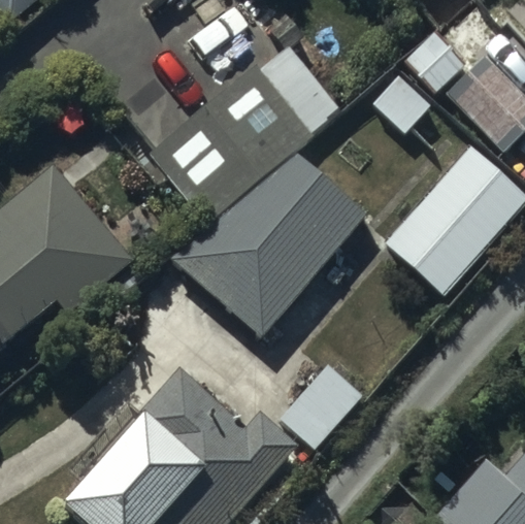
[(0,0),(0,5),(11,20),(35,0),(0,0)]
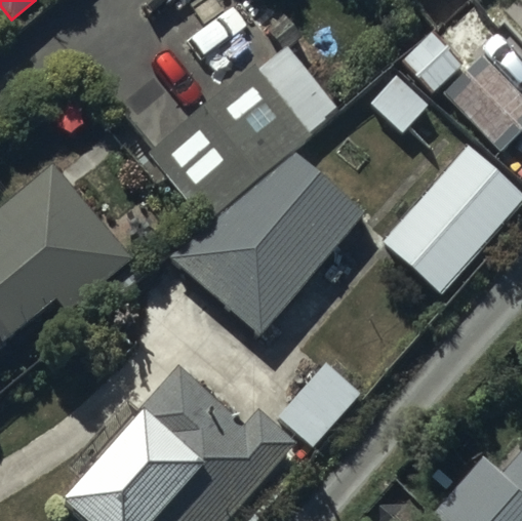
[(462,64),(430,30),(398,63),(430,94),(462,64)]
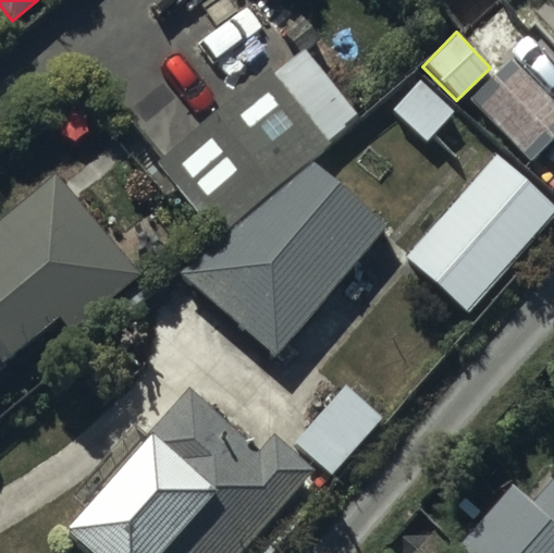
[(365,121),(308,53),(165,173),(222,241),(365,121)]
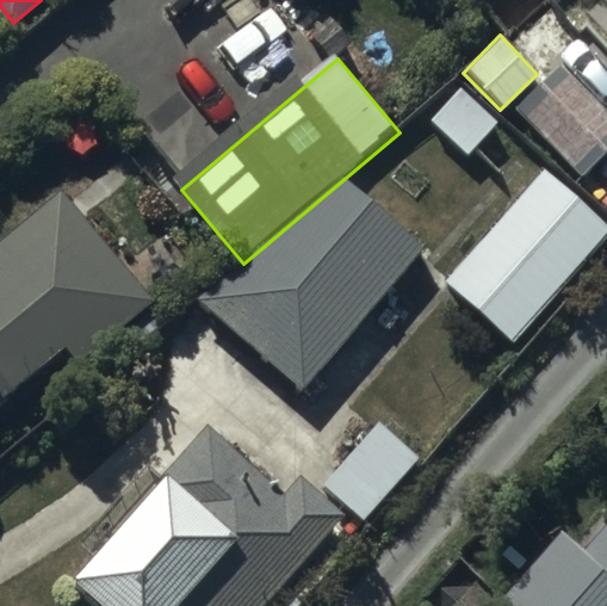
[(606,113),(558,63),(514,107),(584,178),(606,155),(606,113)]
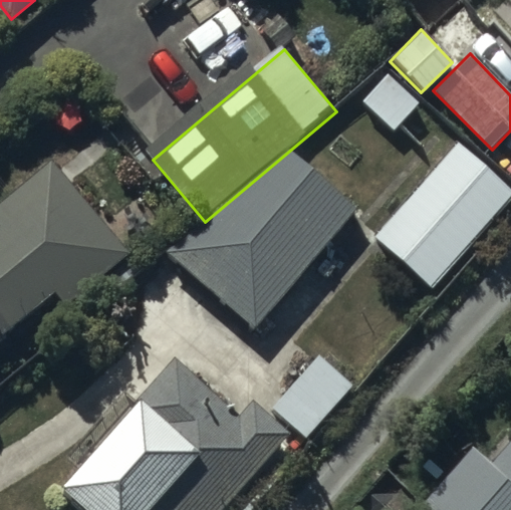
[(510,189),(453,143),(375,239),(435,287),(510,195),(510,189)]
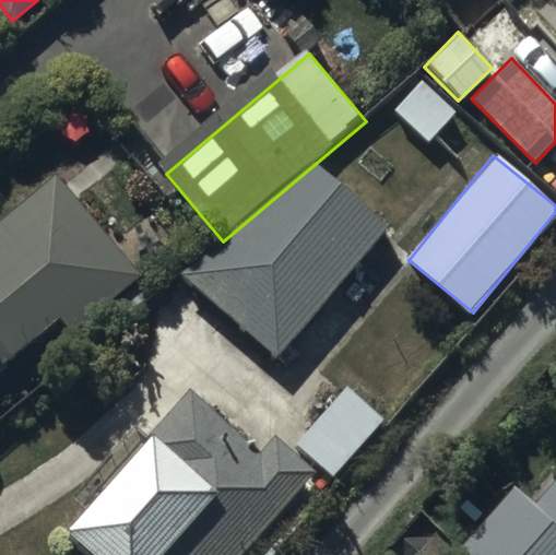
[(402,244),(326,176),(192,282),(291,369),(402,244)]
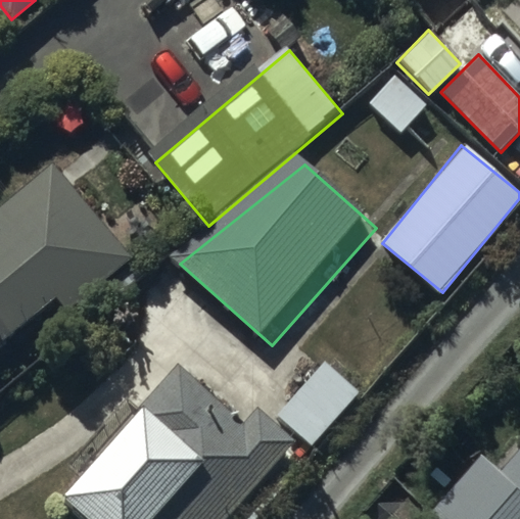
[(0,343),(51,298),(65,315),(131,257),(50,166),(0,209),(0,343)]
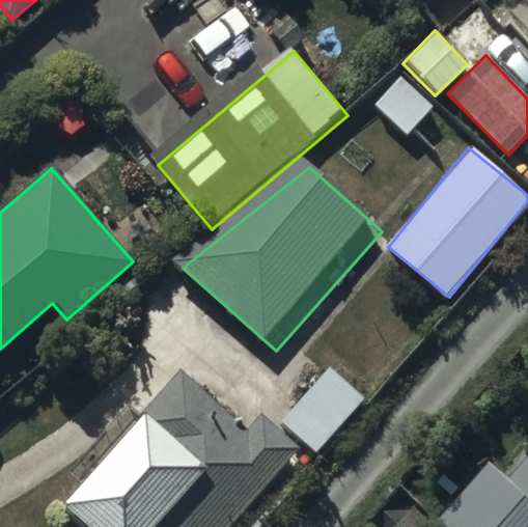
[(364,396),(327,366),(280,423),(317,454),(364,396)]
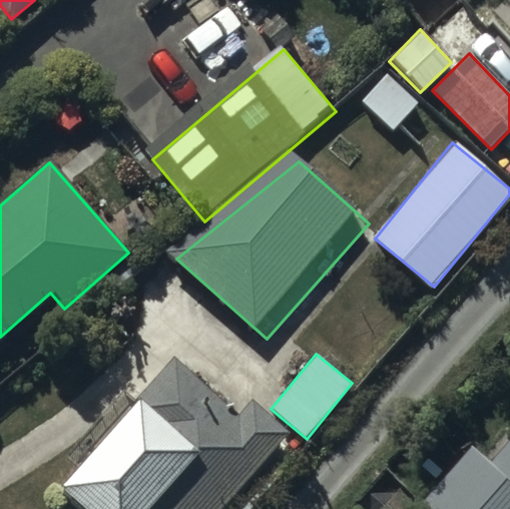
[(73,508),(220,508),(286,435),(251,401),(239,416),(173,359),(128,412),(117,402),(64,463),(73,471),(55,493),(73,508)]
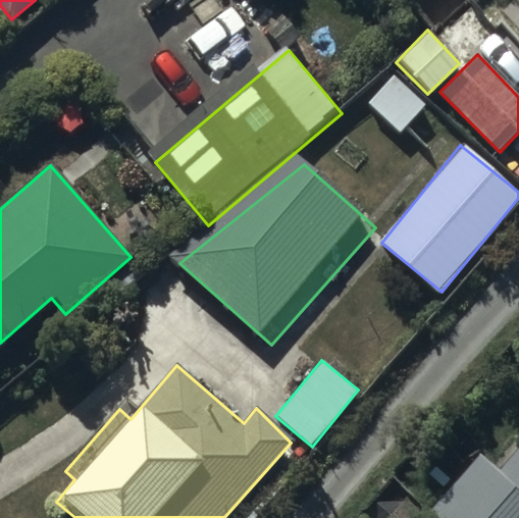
[(518,451),(505,466),(488,451),(435,509),(445,517),(518,517),(518,451)]
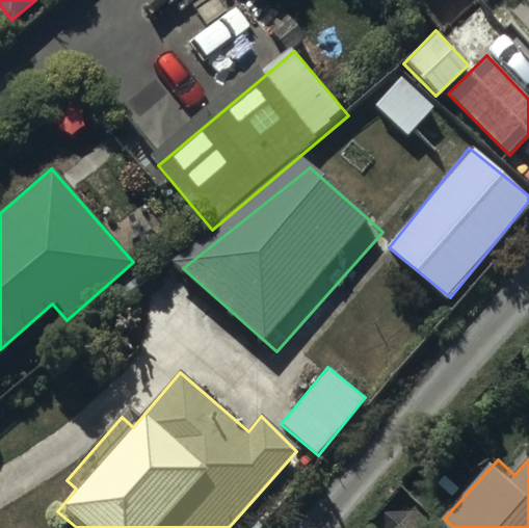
All buildings are outlined.
